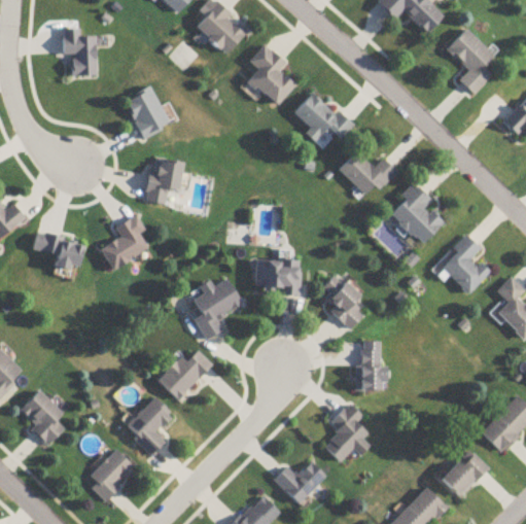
[(163,0),(178,13),(189,0),(163,0)]
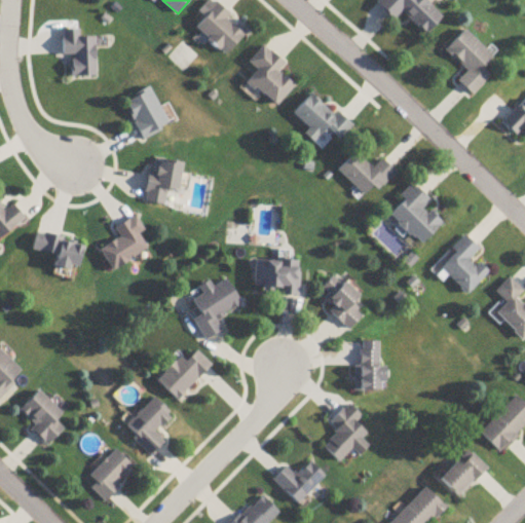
[(378,0),(377,1),(394,19),(403,10),(426,34),(443,16),(426,0),(378,0)]
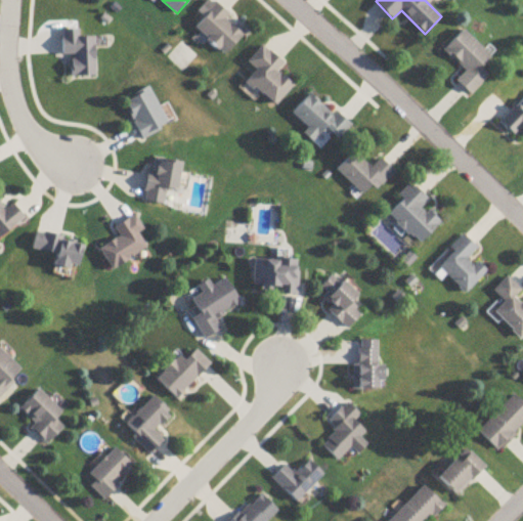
[(226,54),(246,30),(214,3),(194,28),(226,54)]
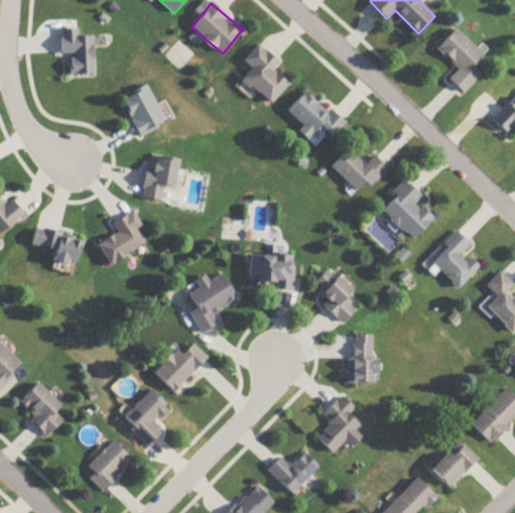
[(79,28),(61,27),(61,53),(72,53),(72,74),(95,74),(95,35),(79,35),(79,28)]
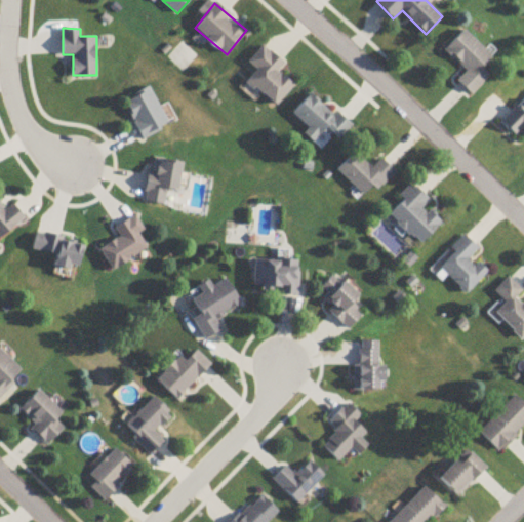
[(486,80),(478,72),(493,57),(466,29),(445,48),(467,70),(457,79),(472,93),(486,80)]
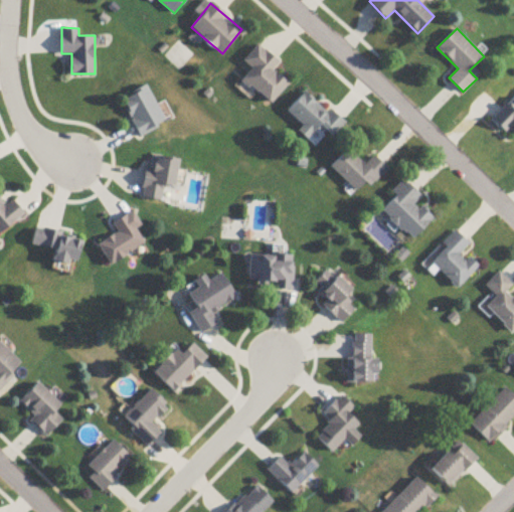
[(273,69),(280,61),(259,43),(243,60),(252,68),(243,78),(272,103),(289,82),(273,69)]
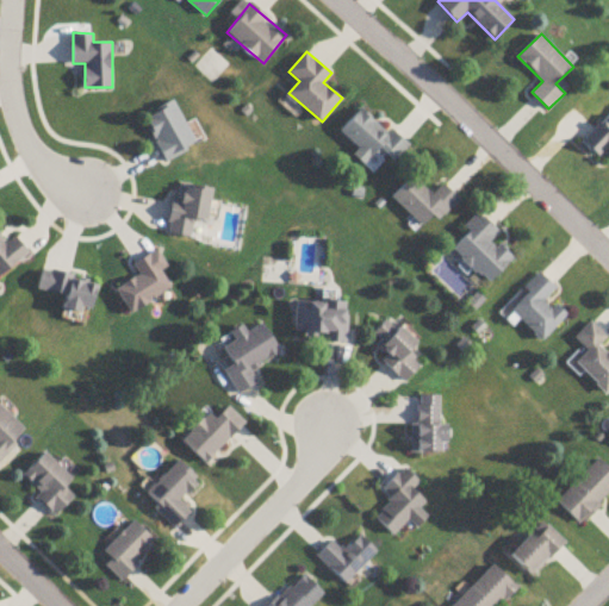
[(166,160),(197,145),(175,101),(145,116),(166,160)]
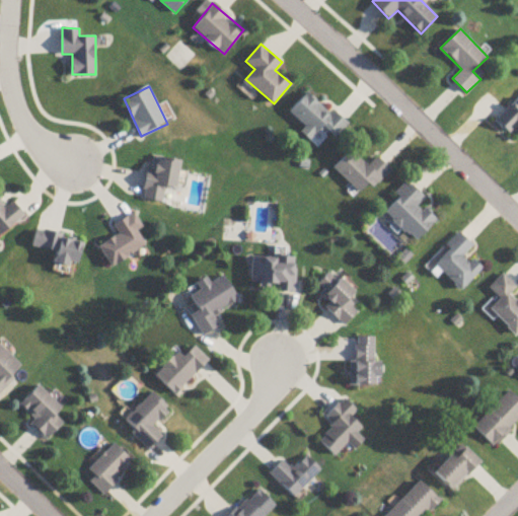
[(348,124),(310,89),(291,112),(306,126),(301,131),(317,146),(329,132),(336,138),(348,124)]
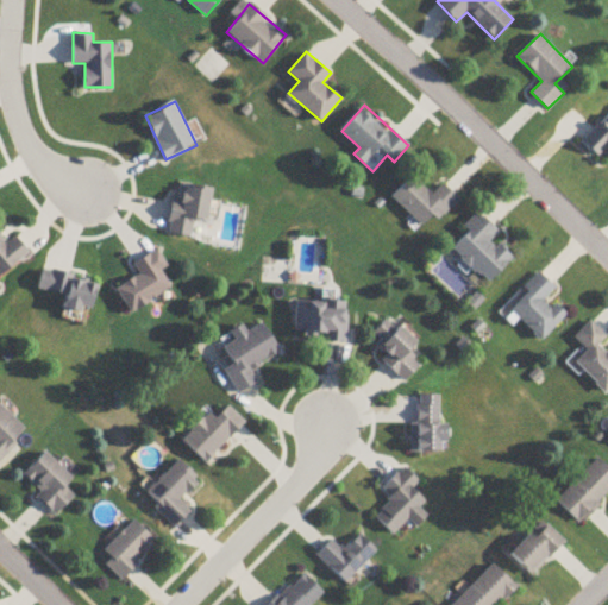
[(607,112),(582,140),(603,162),(607,157),(607,112)]
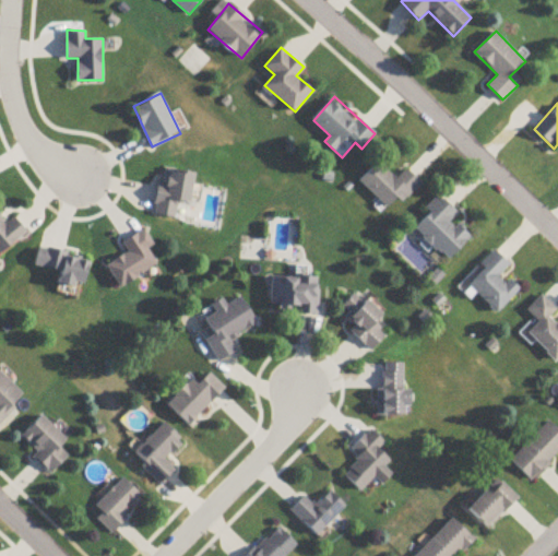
[(406,167),(398,177),(380,160),(360,179),(388,208),(398,198),(402,201),(422,181),(406,167)]
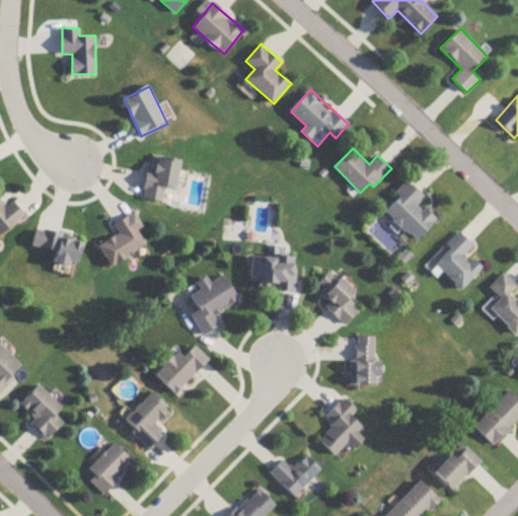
[(145,198),(163,200),(164,186),(177,187),(180,159),(150,156),(145,198)]
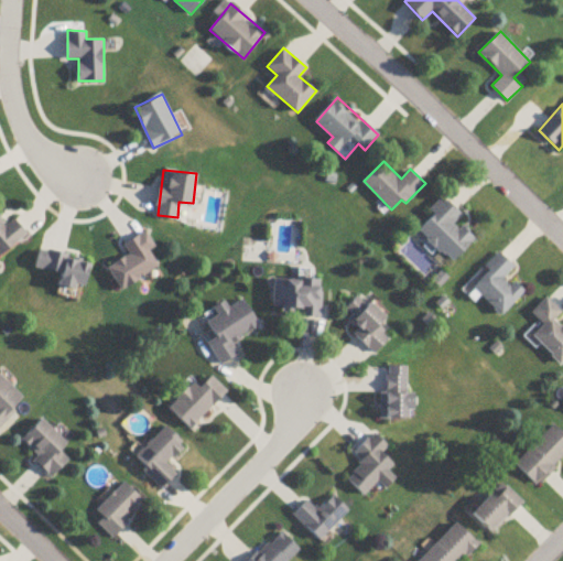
[(475,237),(456,219),(462,214),(442,195),(429,209),(433,213),(419,228),(453,260),(475,237)]
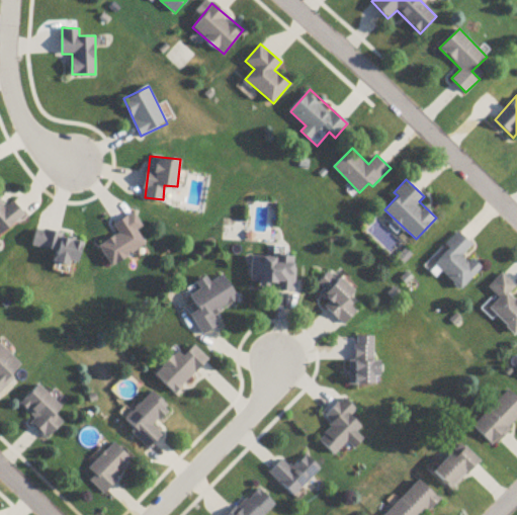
[(13,200),(7,206),(0,197),(0,235),(25,215),(13,200)]
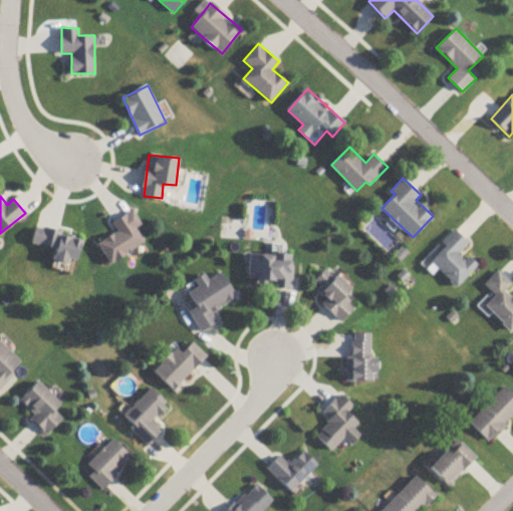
[(146,242),(137,226),(142,224),(133,210),(112,221),(118,230),(98,242),(110,263),(146,242)]
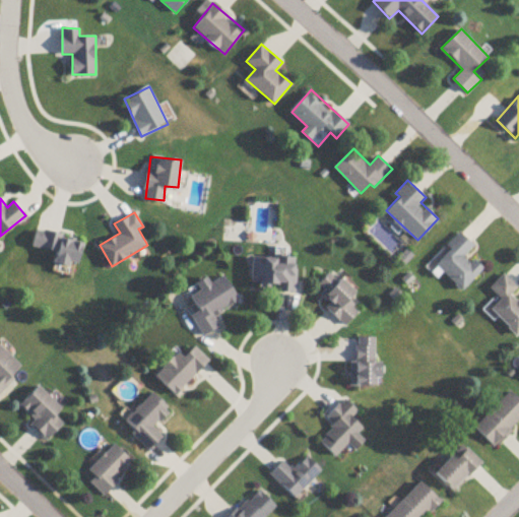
[(34,247),(57,251),(55,264),(77,268),(82,239),(37,231),(34,247)]
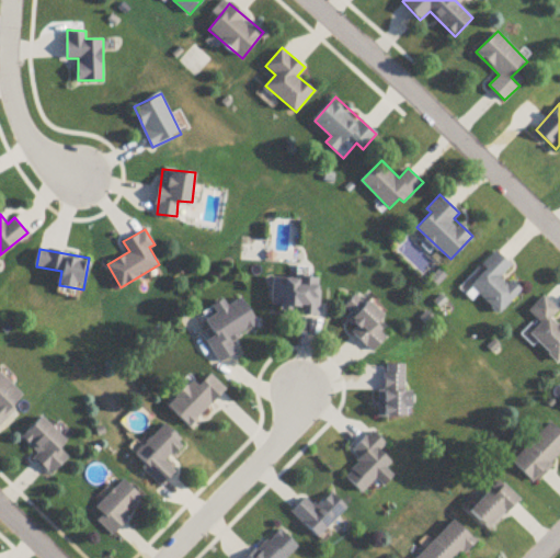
[(522,289),(512,280),(507,283),(501,276),(512,264),(498,249),(466,280),(499,312),(522,289)]
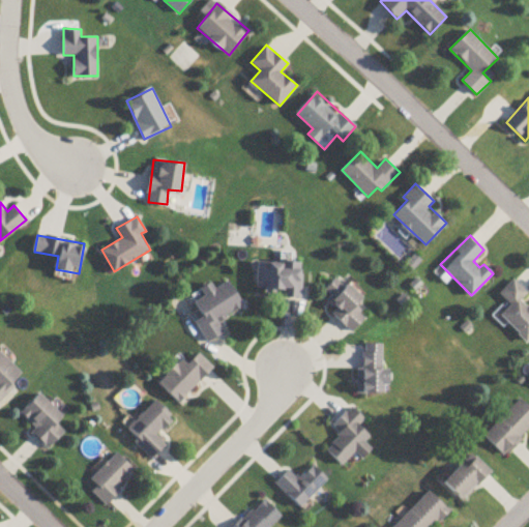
[(301,261),(258,260),(257,294),(300,295),(301,261)]
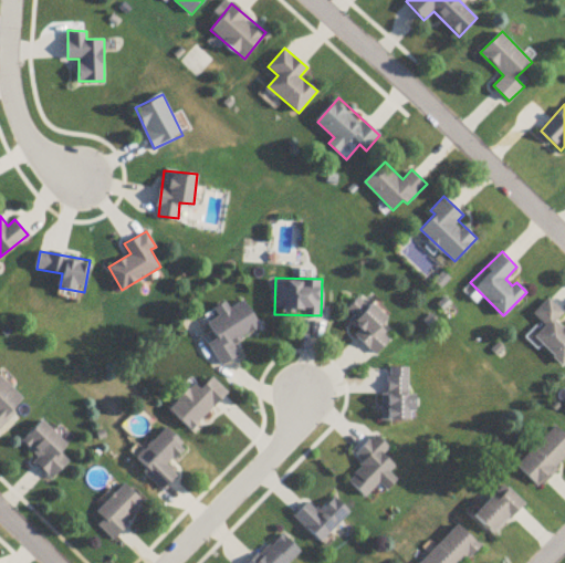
[(345,311),(361,327),(354,334),(376,355),(391,339),(378,325),(386,318),(361,294),(345,311)]
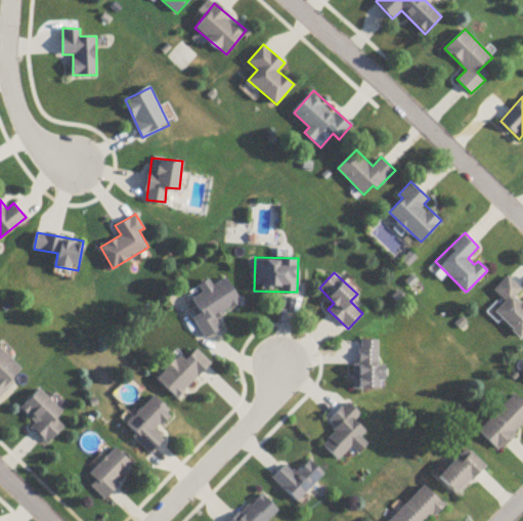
[(493,289),(504,299),(492,309),(520,339),(522,336),(522,300),(517,294),(522,289),(509,274),(493,289)]
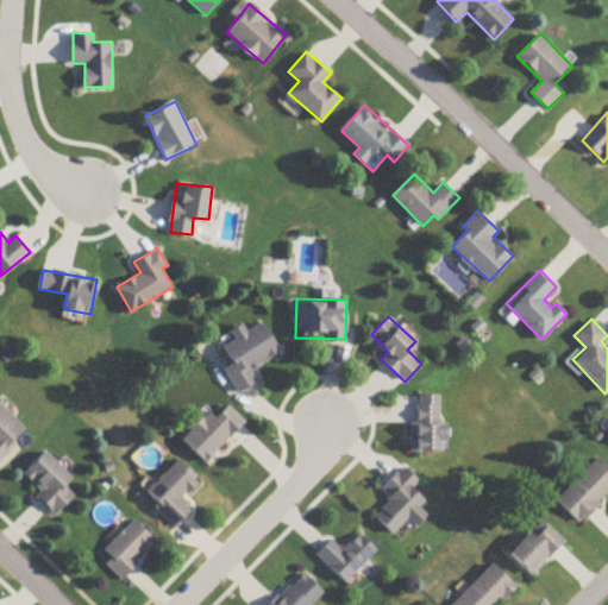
[(225,367),(238,392),(258,382),(251,367),(280,352),(264,321),(248,331),(244,325),(225,335),(229,342),(224,345),(233,363),(225,367)]
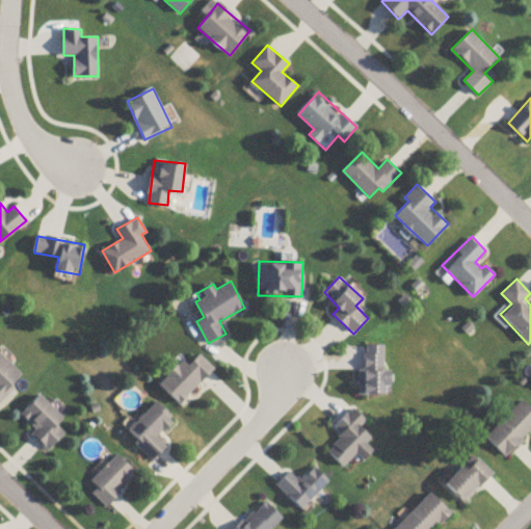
[(361,393),(388,393),(387,344),(361,344),(361,393)]
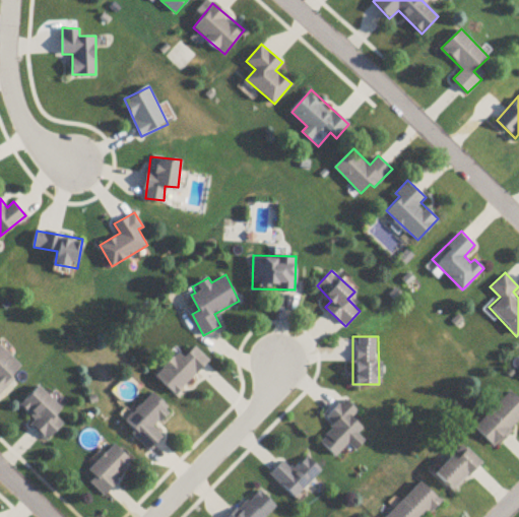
[(0,343),(0,392),(24,369),(0,343)]
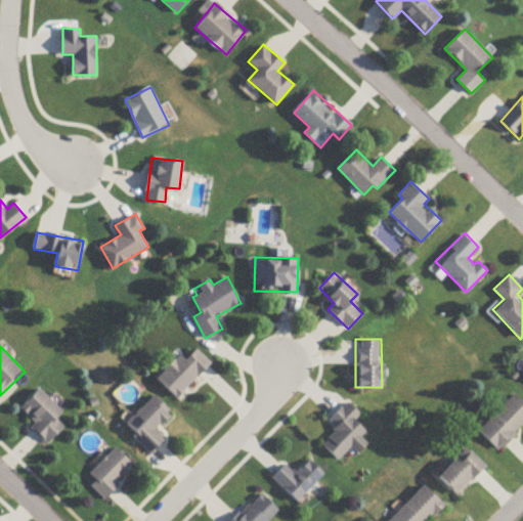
[(176,397),(212,362),(197,348),(185,359),(180,354),(157,377),(176,397)]
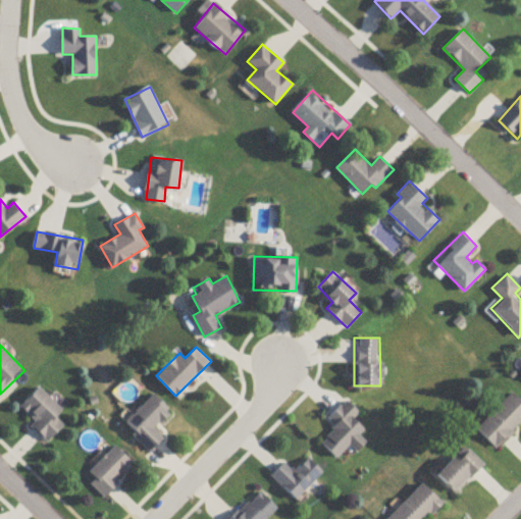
[(64,424),(56,416),(63,409),(40,386),(20,406),(36,421),(32,425),(48,442),(64,424)]
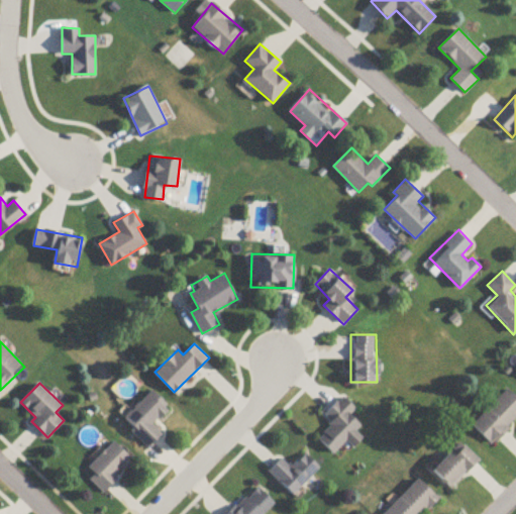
[(117,408),(133,425),(129,433),(147,444),(161,434),(156,424),(160,419),(168,423),(177,407),(153,387),(131,410),(129,402),(117,408)]
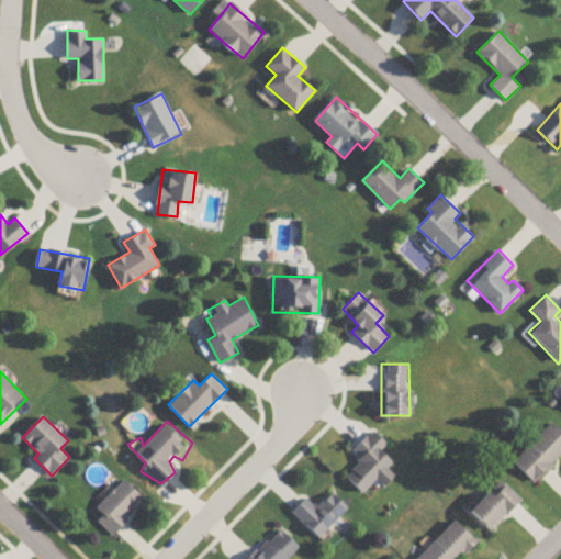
[(535,482),(560,456),(560,429),(552,421),(513,460),(535,482)]
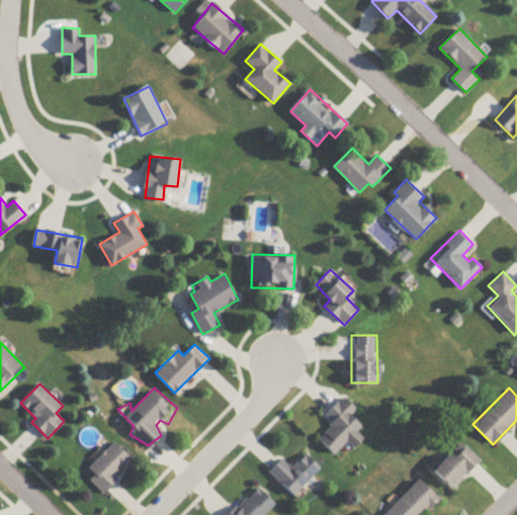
[(319,439),(335,453),(346,441),(354,449),(363,439),(356,432),(362,425),(350,415),(356,409),(343,397),(325,416),(334,424),(319,439)]
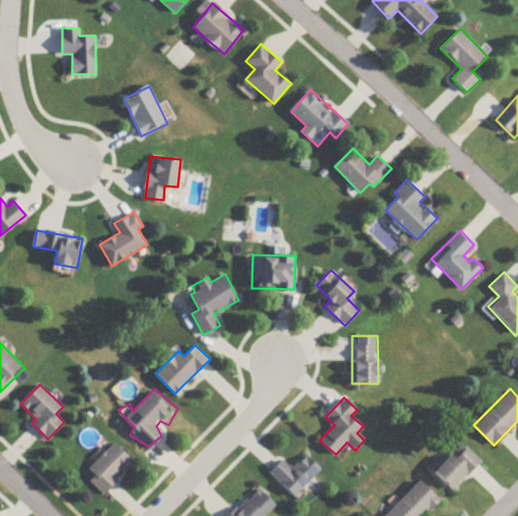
[(89,480),(103,494),(135,462),(115,442),(88,468),(94,474),(89,480)]
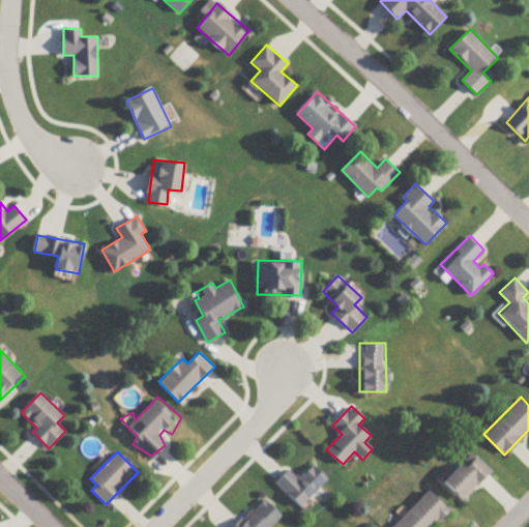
[(491,470),(473,452),(444,480),(462,499),(491,470)]
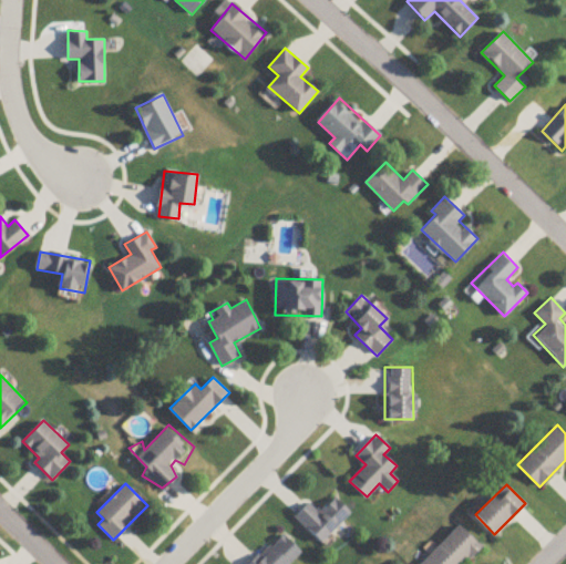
[(309,502),(295,516),(321,542),(351,512),(335,496),(319,512),(309,502)]
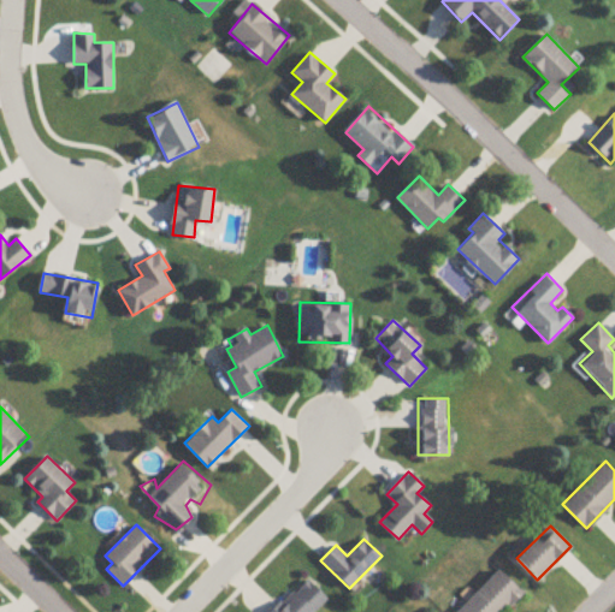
[(504,611),(524,594),(500,570),(456,611),(504,611)]
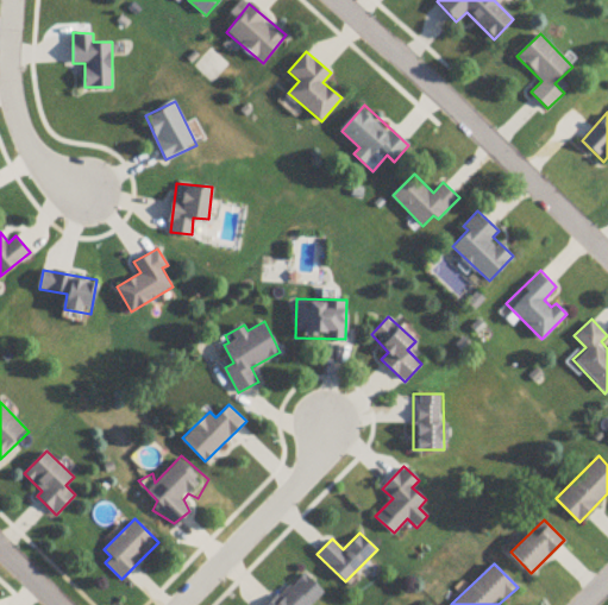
[(267,604),(309,604),(324,591),(302,569),(267,604)]
